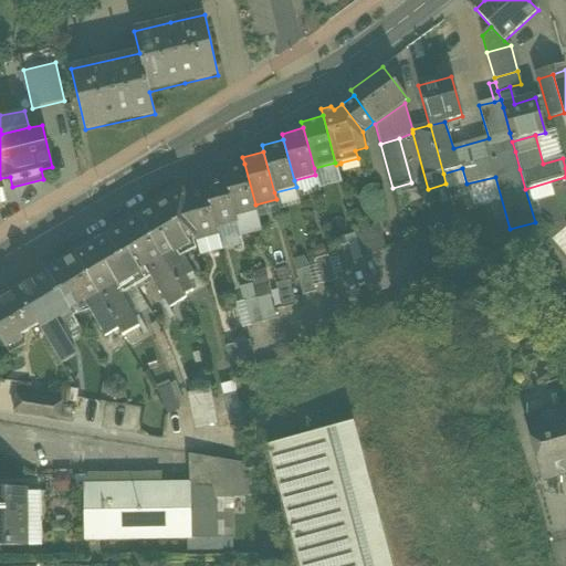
[(315,175),(320,189),(341,184),(336,165),(335,163),(314,168),(315,175)]
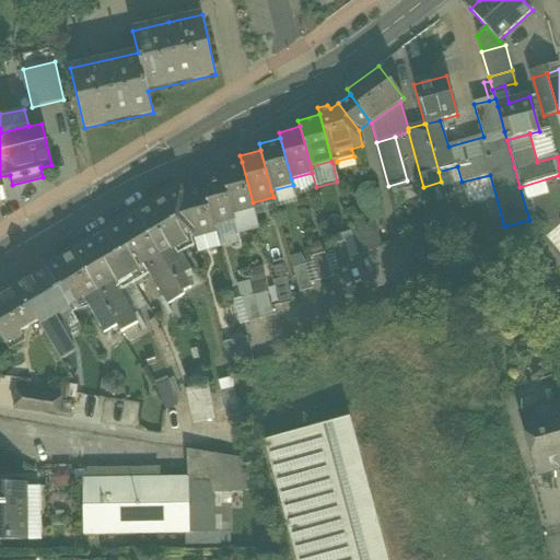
[(254,208),(253,202),(242,162),(220,167),(222,174),(233,214),(254,208)]
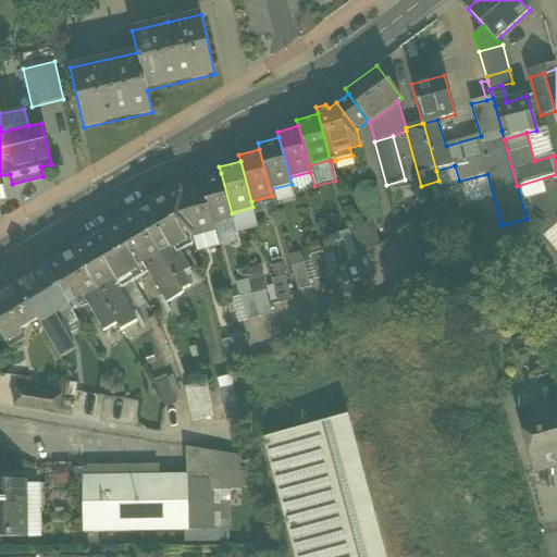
[(314,186),(310,172),(289,177),(292,184),(294,195),(314,188),(314,186)]
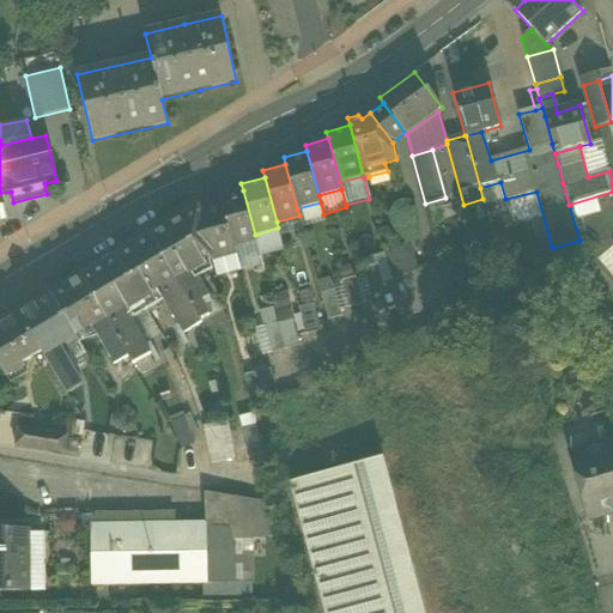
[(256,241),(255,235),(243,190),(219,196),(222,204),(234,247),(256,241)]
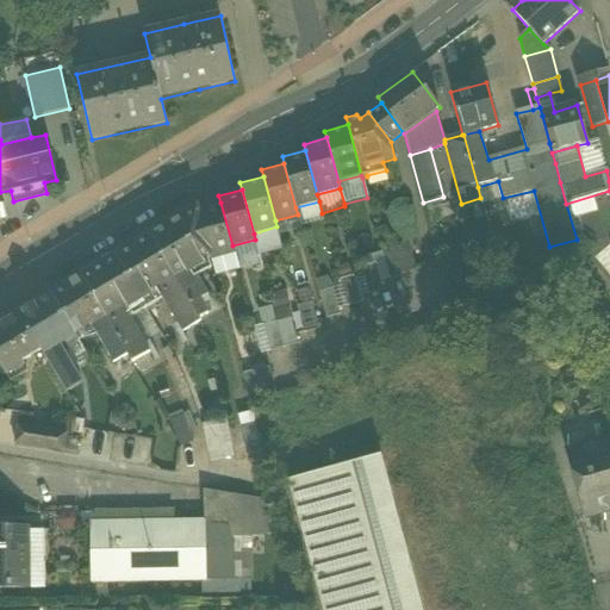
[(461,204),(464,210),(483,204),(480,198),(461,204)]
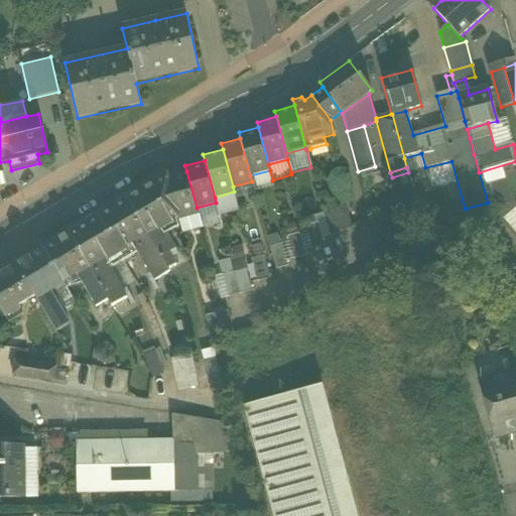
[(272,180),(270,170),(250,175),(252,181),(254,190),(274,185),(272,180)]
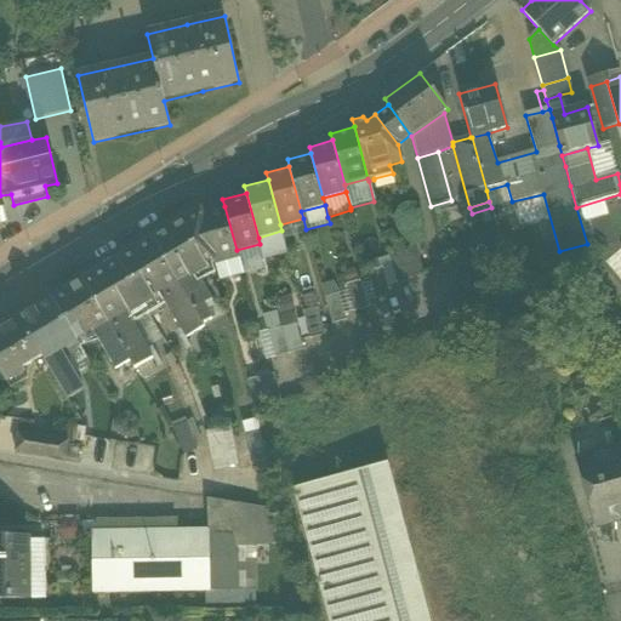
[(224,206),(201,212),(215,262),(215,263),(239,257),(237,250),(224,206)]
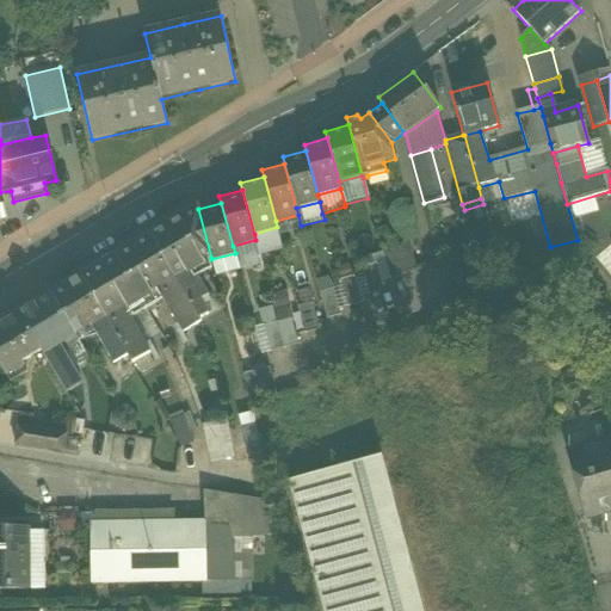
[(149,236),(174,278),(186,272),(211,258),(198,209),(197,209),(197,208),(149,236)]
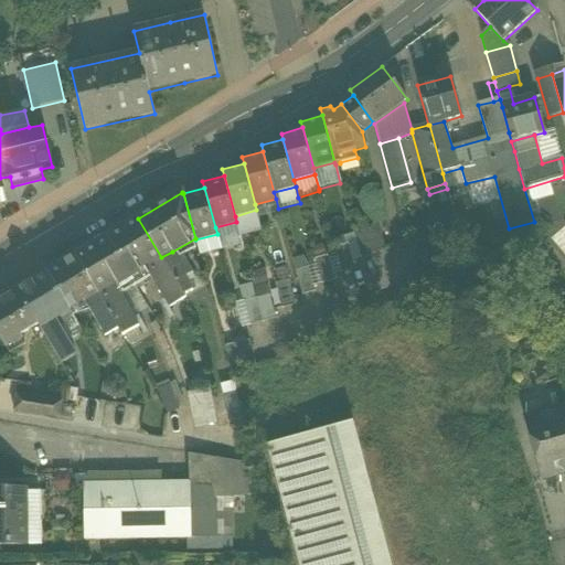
[(236,222),(241,237),(262,231),(256,210),(235,216),(236,222)]
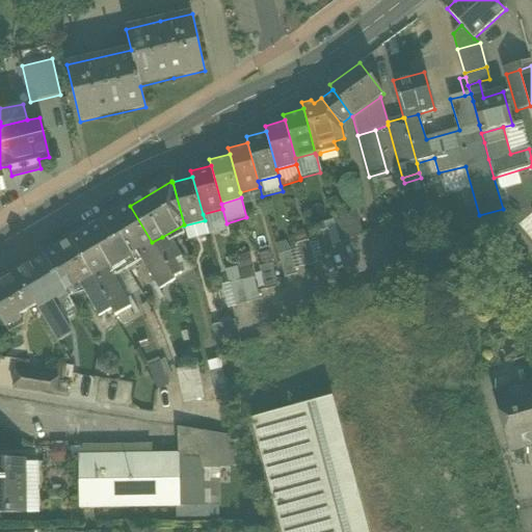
[(130,206),(101,223),(123,260),(142,248),(145,254),(143,261),(160,290),(175,281),(174,278),(152,242),(130,206)]
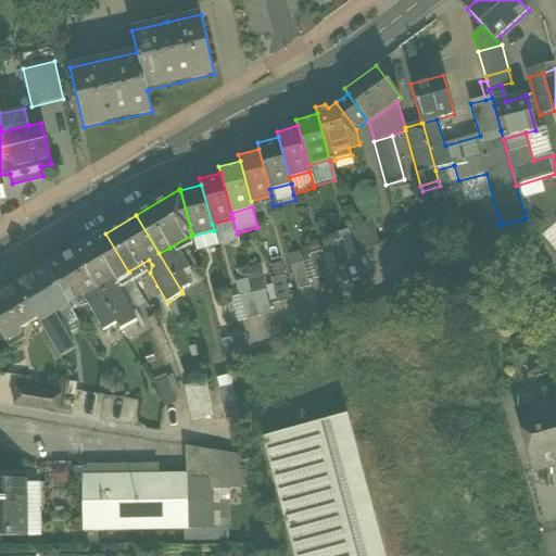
[(237,234),(232,218),(212,224),(214,230),(217,245),(238,240),(237,234)]
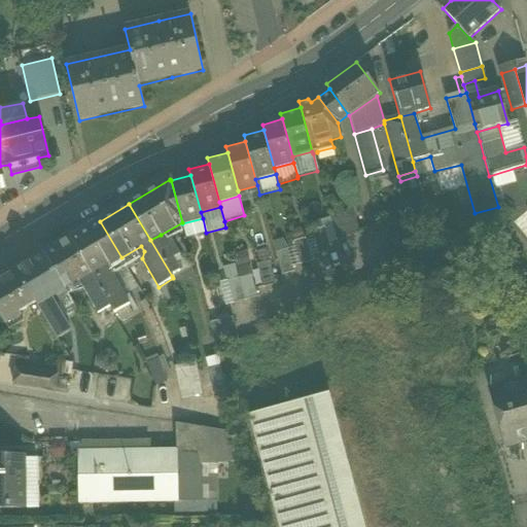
[(330,217),(337,240),(360,234),(353,211),(330,217)]
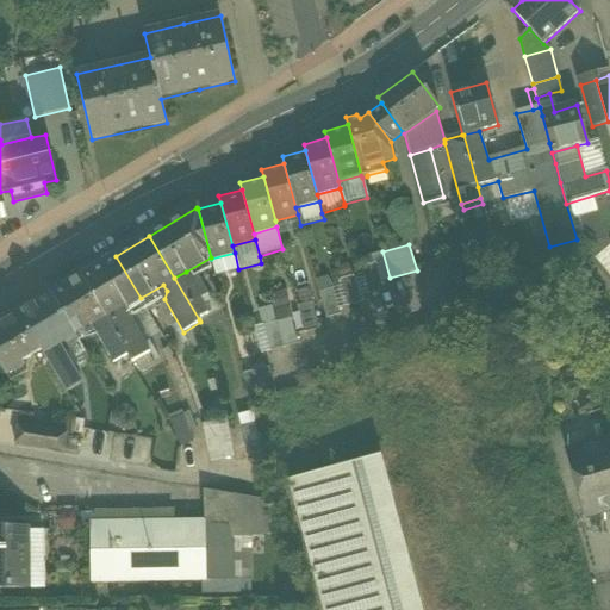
[(375,265),(380,282),(390,280),(390,278),(383,251),(380,248),(372,249),(375,265)]
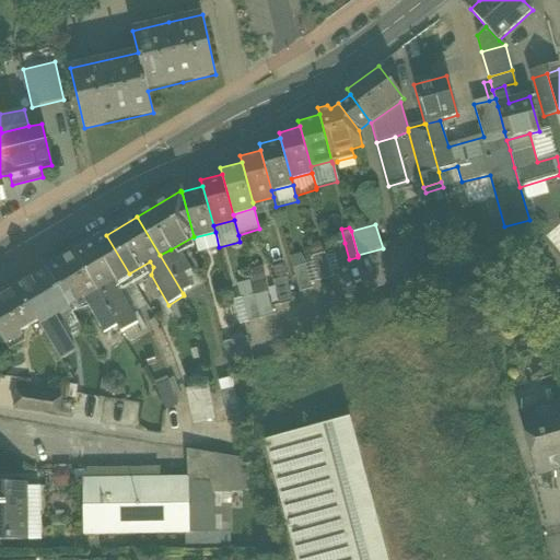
[(219,247),(216,232),(194,237),(198,253),(219,247)]
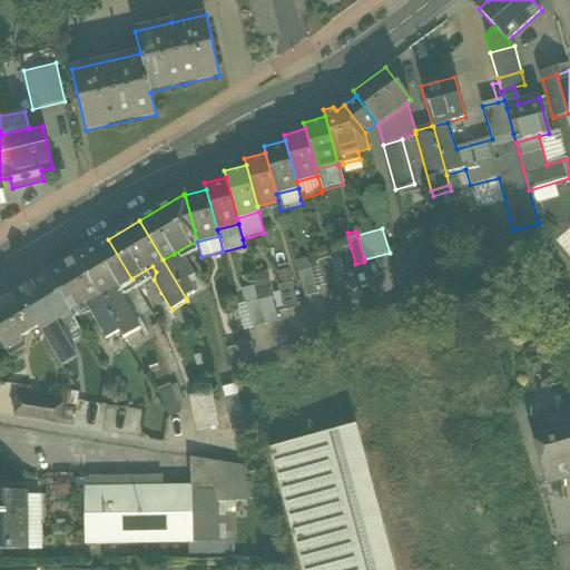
[(108,239),(77,258),(119,331),(124,338),(140,330),(121,298),(114,296),(110,291),(131,278),(108,239)]
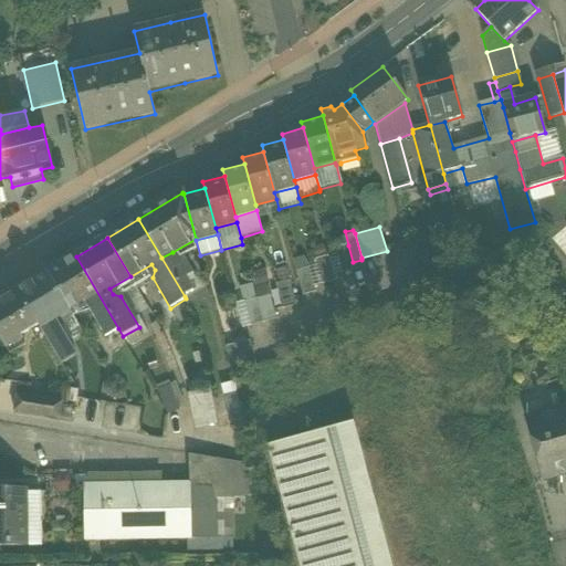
[(337,254),(343,273),(355,270),(353,262),(348,245),(336,249),(337,254)]
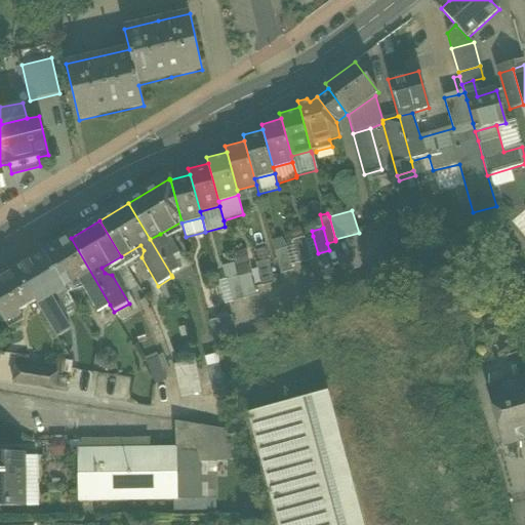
[(163,239),(160,234),(150,239),(171,275),(179,271),(172,258),(179,254),(168,236),(163,239)]
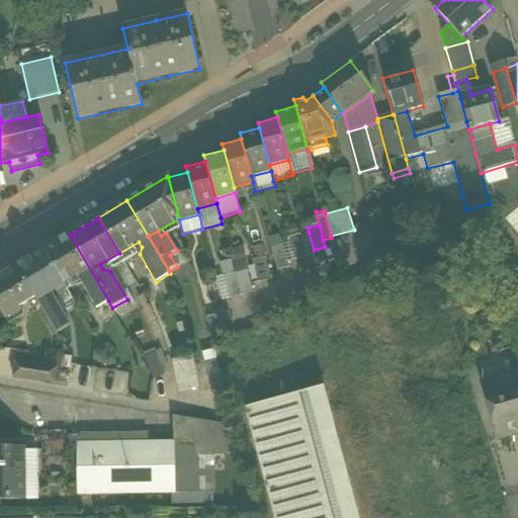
[(300,235),(306,253),(314,250),(309,233),(300,235)]
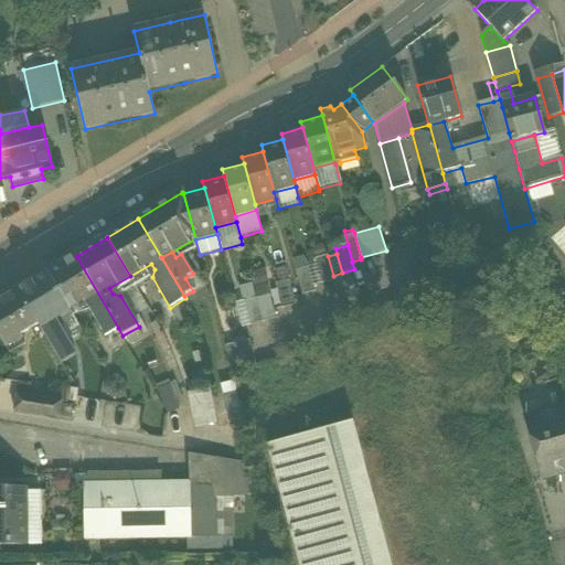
[(76,256),(48,274),(71,312),(89,300),(93,306),(91,310),(105,336),(118,328),(76,256)]
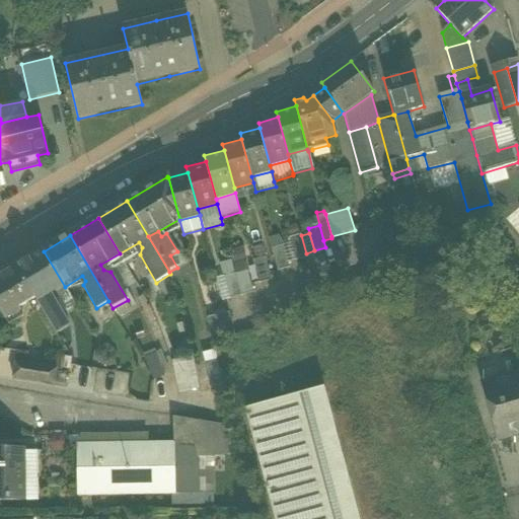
[(291,244),(296,262),(307,258),(306,253),(301,235),(290,238),(291,244)]
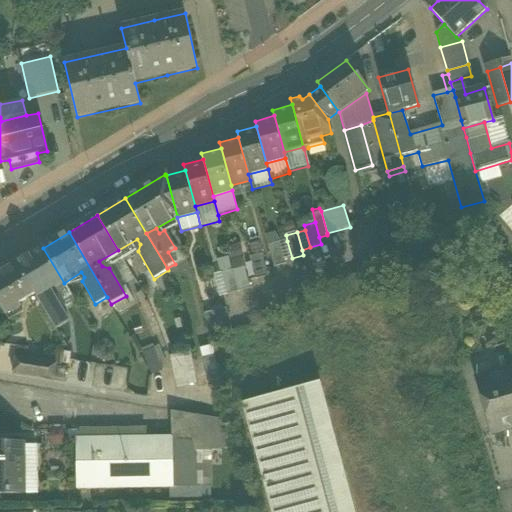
[(265,235),(268,246),(279,243),(278,239),(274,233),(265,235)]
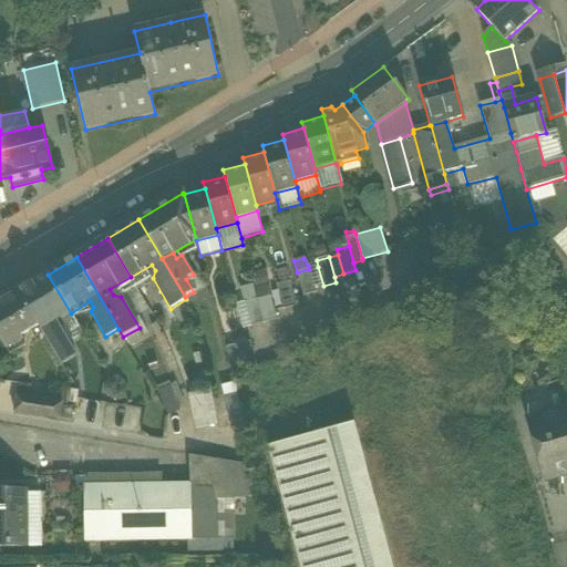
[(318,267),(309,269),(315,288),(323,286),(318,267)]
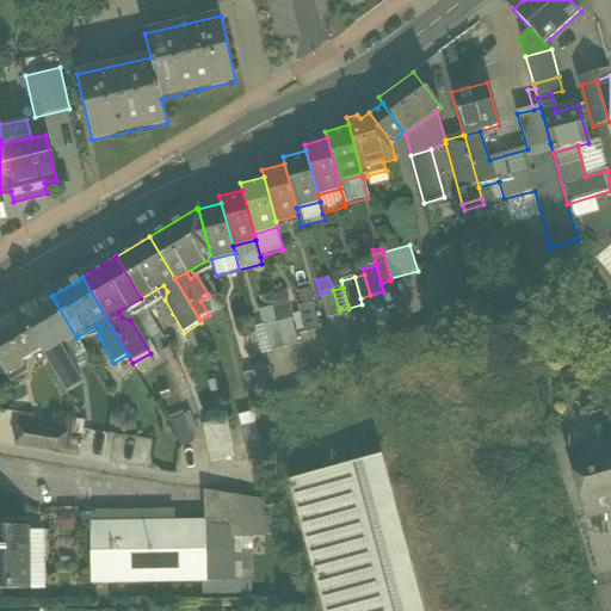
[(320,294),(327,320),(341,316),(339,310),(333,290),(320,294)]
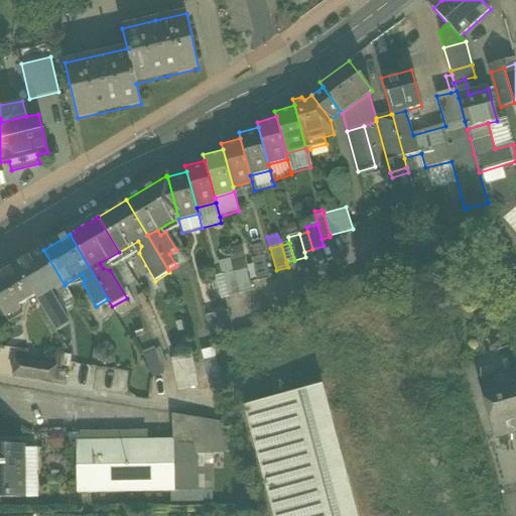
[(229,250),(232,261),(244,258),(245,258),(242,246),(229,250)]
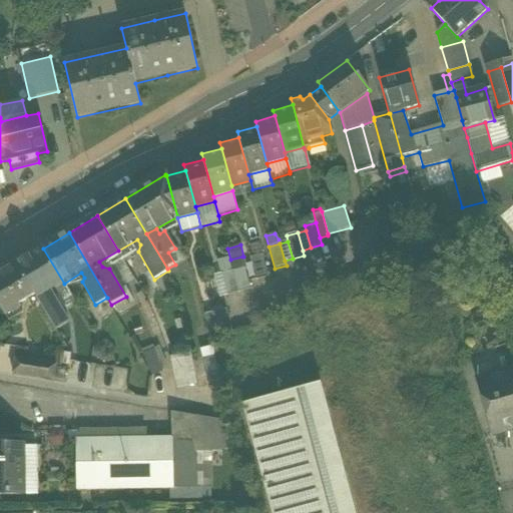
[(18,264),(18,265),(35,296),(56,331),(57,330),(69,322),(55,298),(50,298),(47,294),(64,284),(43,248),(18,264)]
